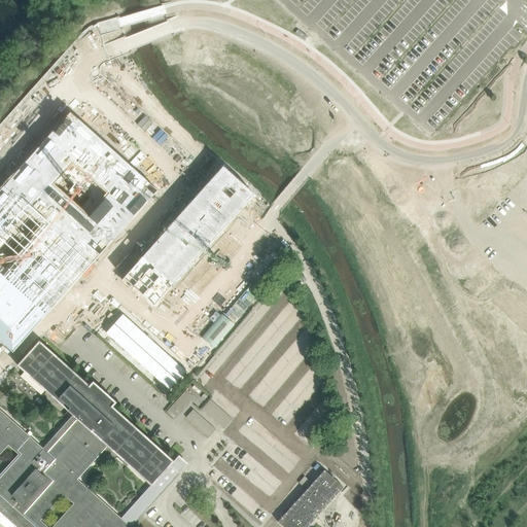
[(70,111),(0,188),(0,343),(13,355),(160,191),(70,111)]
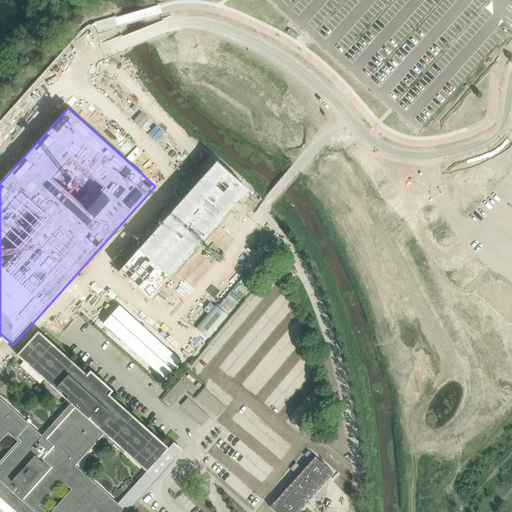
[(217,161),(119,271),(150,299),(248,190),(217,161)]
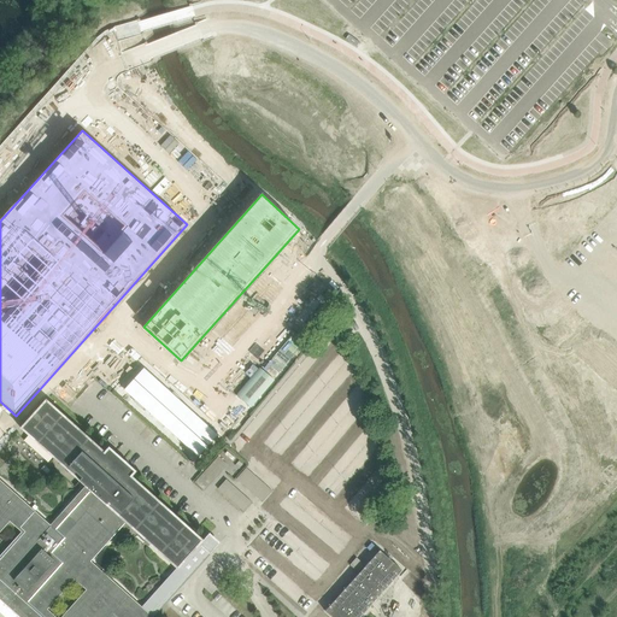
[(46,400),(21,428),(86,487),(124,522),(176,568),(177,569),(203,541),(204,541),(131,477),(136,471),(109,447),(104,452),(46,400)]
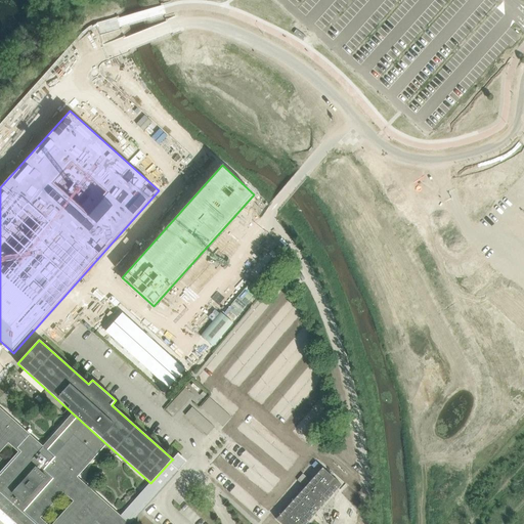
[(168,347),(147,343),(144,361),(165,364),(168,347)]
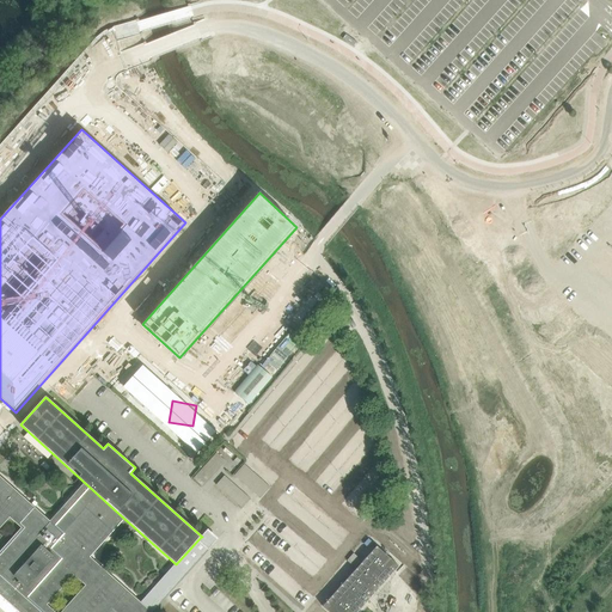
[(216,453),(193,478),(202,487),(226,461),(216,453)]
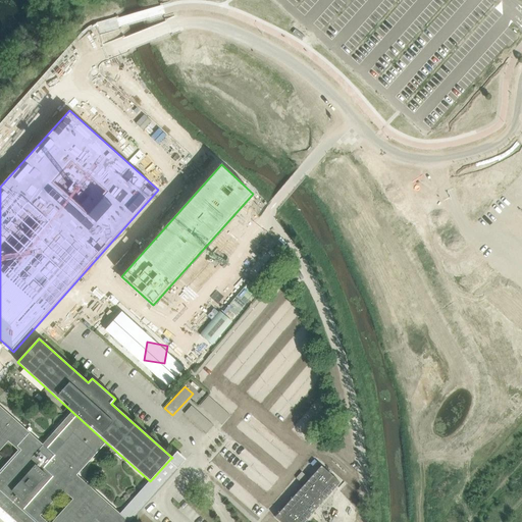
[(208,396),(200,405),(222,425),(230,416),(208,396)]
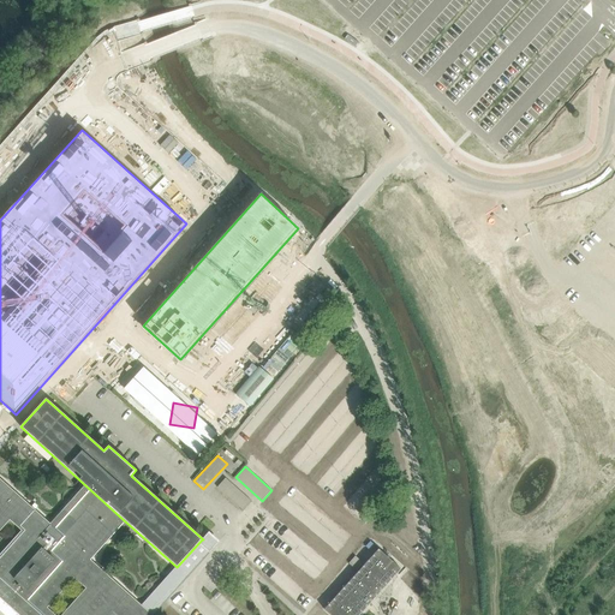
[(153,614),(213,548),(215,545),(206,536),(203,539),(202,539),(177,567),(175,566),(141,604),(90,559),(124,520),(85,485),(60,512),(51,524),(0,478),(0,597),(19,614),(153,614)]
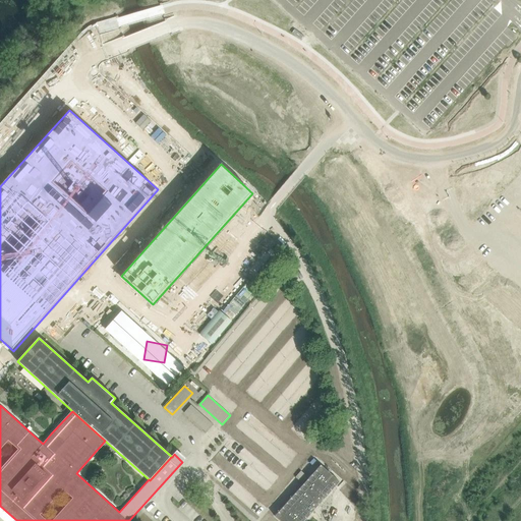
[(191,405),(184,413),(206,432),(213,424),(191,405)]
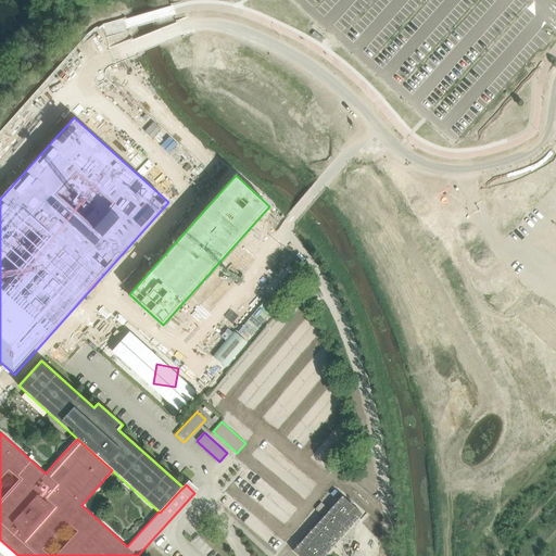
[(342,496),(293,551),(299,555),(324,555),(362,514),(352,504),(344,497),(342,496)]
